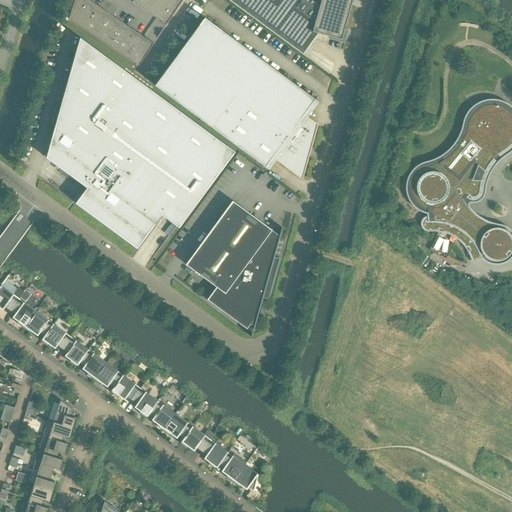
[(74,0),(69,19),(78,25),(92,3),(88,0),(74,0)]
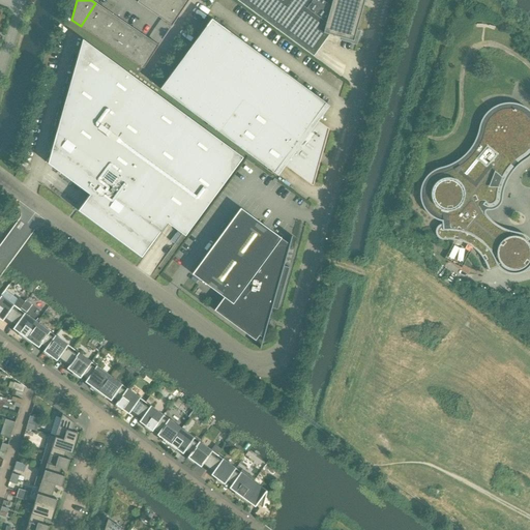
[(138,0),(137,2),(154,13),(163,0),(138,0)]
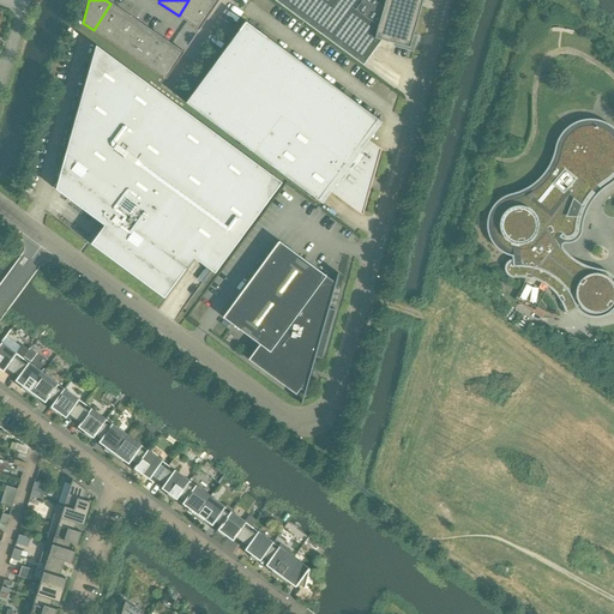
[(197,0),(188,0),(179,16),(198,29),(198,30),(211,10),(197,0)]
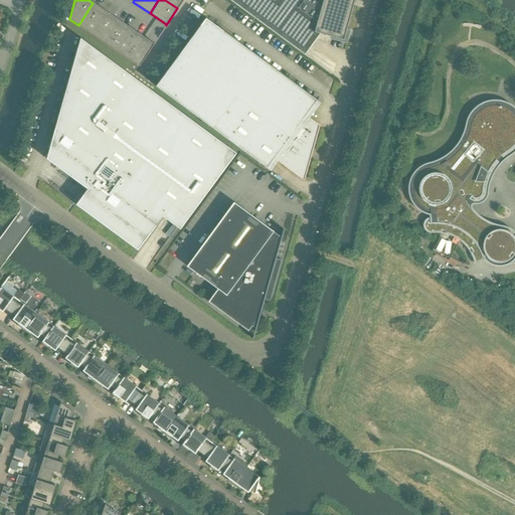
[(165,0),(177,8),(182,0),(165,0)]
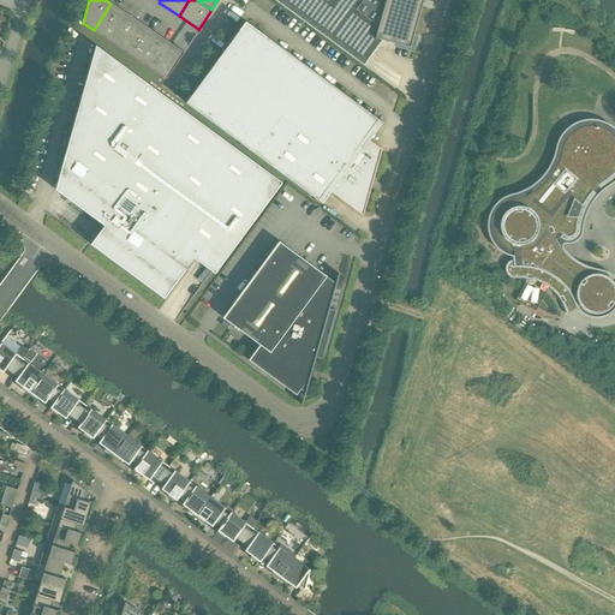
[(274,0),(363,65),(382,40),(393,43),(392,46),(412,52),(417,35),(413,34),(422,5),(422,0),(274,0)]
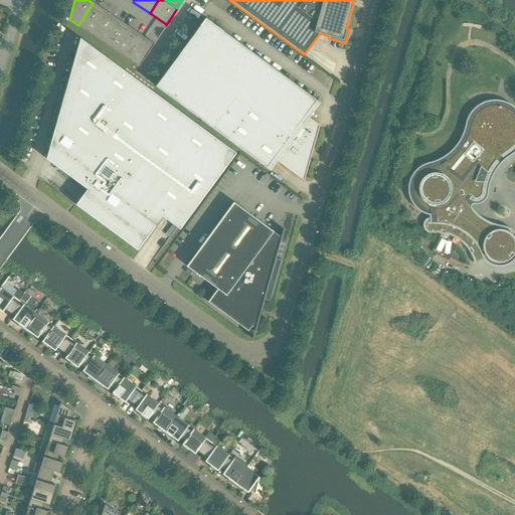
[(78,25),(91,33),(105,11),(93,3),(78,25)]
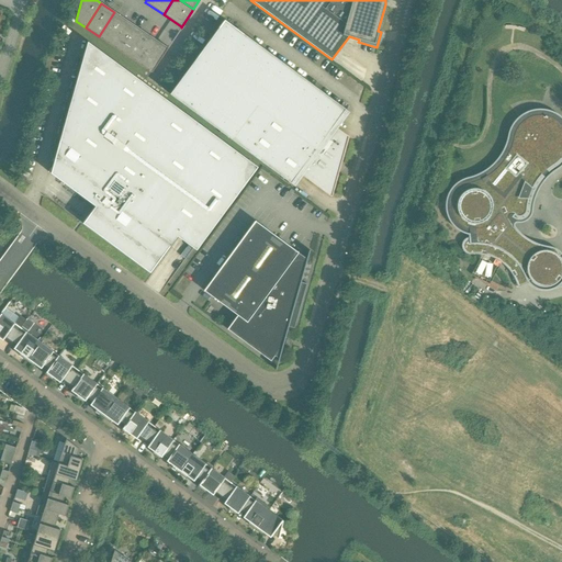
[(99,36),(111,45),(127,21),(114,12),(99,36)]
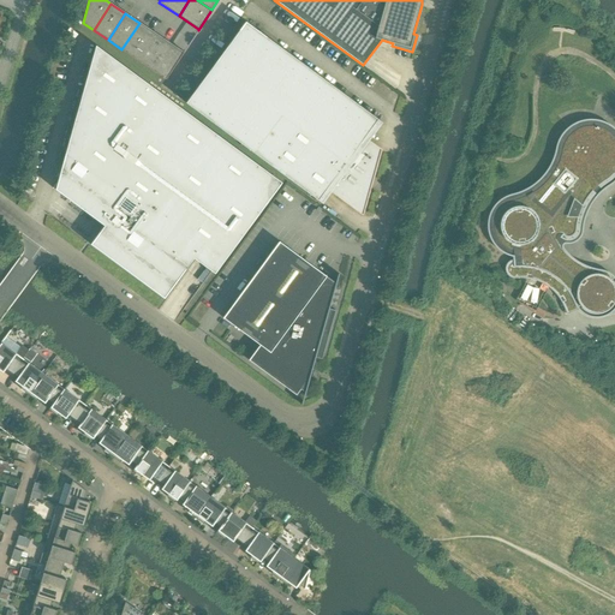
[(185,102),(236,141),(264,103),(371,181),(381,149),(365,138),(378,121),(382,123),(245,22),(185,102)]
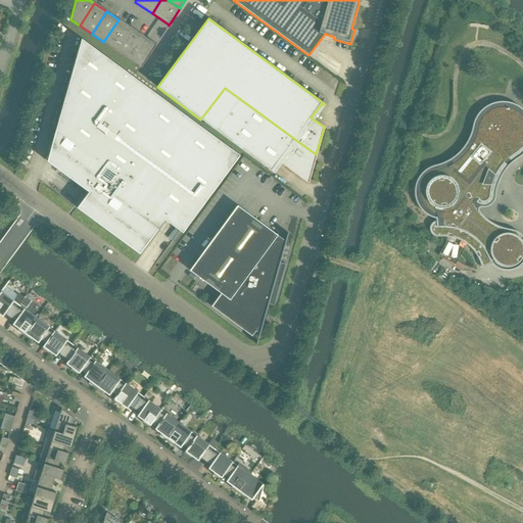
[(103,42),(115,50),(131,28),(119,19),(103,42)]
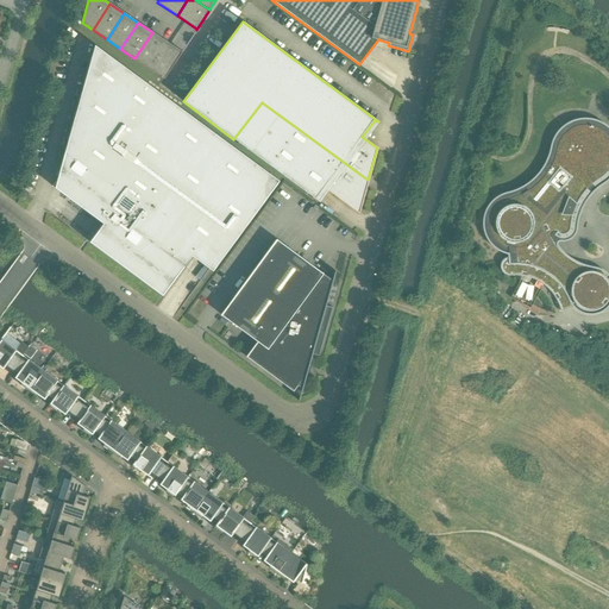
[(135,58),(149,68),(167,42),(152,32),(135,58)]
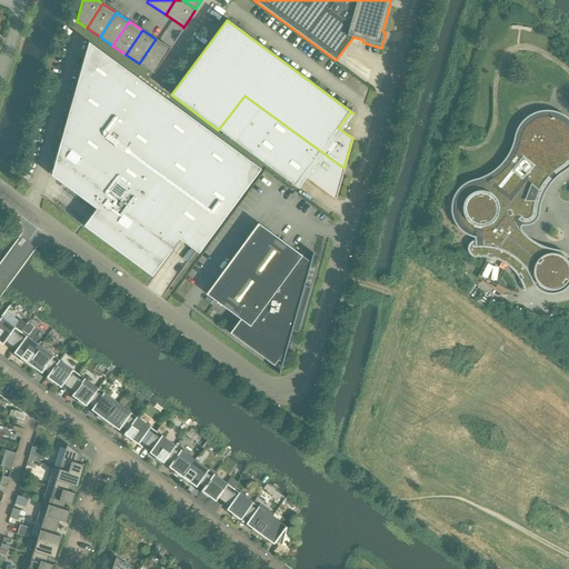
[(156,39),(139,63),(153,72),(170,48),(169,48),(156,39)]
